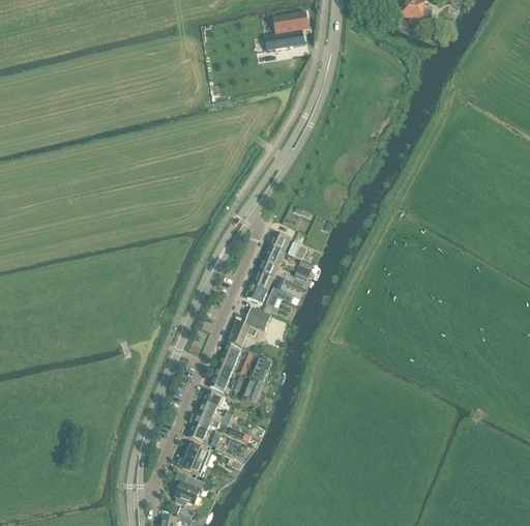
[(401,4),(399,15),(410,16),(409,22),(420,23),(420,19),(428,20),(430,5),(422,4),(422,0),(404,0),(403,4),(401,4)]
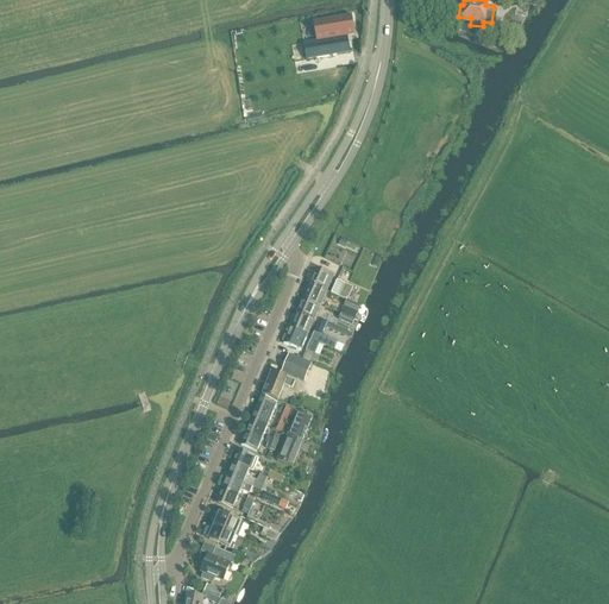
[(318,44),(305,46),(306,57),(350,49),(347,33),(355,32),(351,12),(313,18),(316,38),(318,44)]
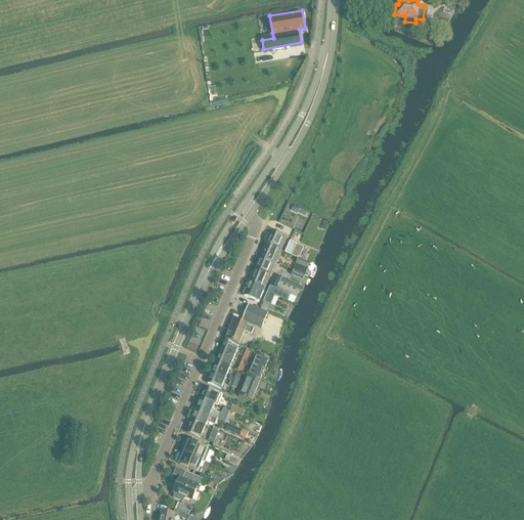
[(272,228),(266,242),(281,248),(287,234),(272,228)]
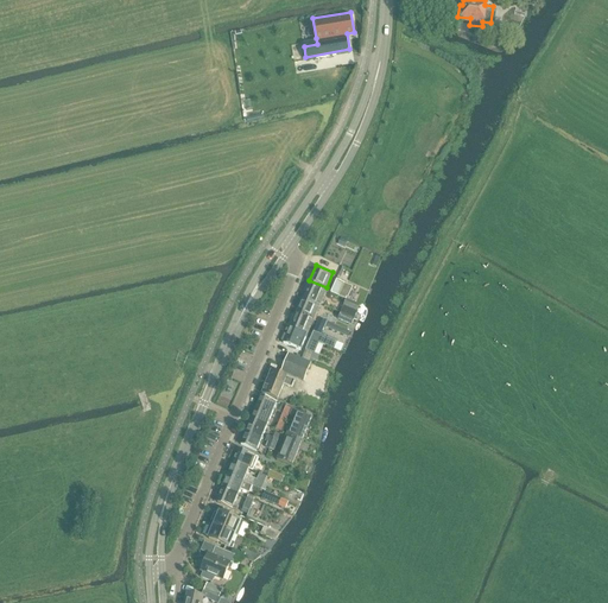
[(337,277),(331,290),(347,296),(352,284),(337,277)]
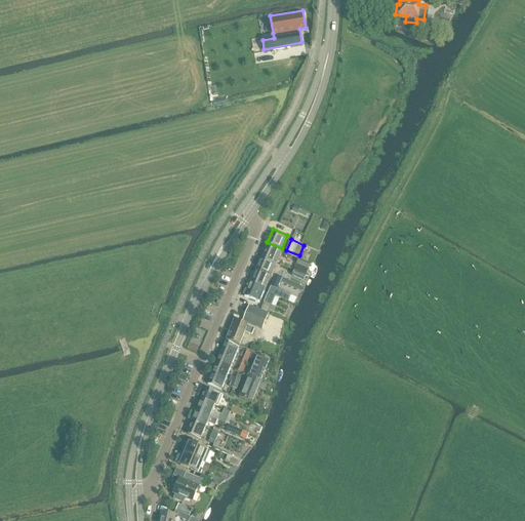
[(267,242),(261,254),(273,259),(272,261),(276,262),(282,248),(267,242)]
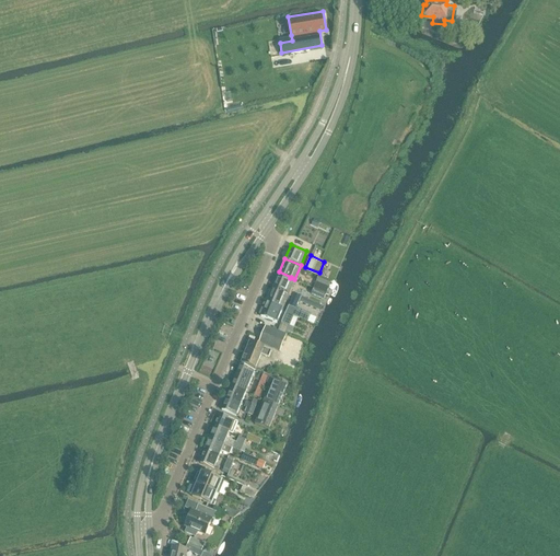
[(279,271),(272,286),(289,292),(290,289),(294,279),(290,278),(291,277),(279,271)]
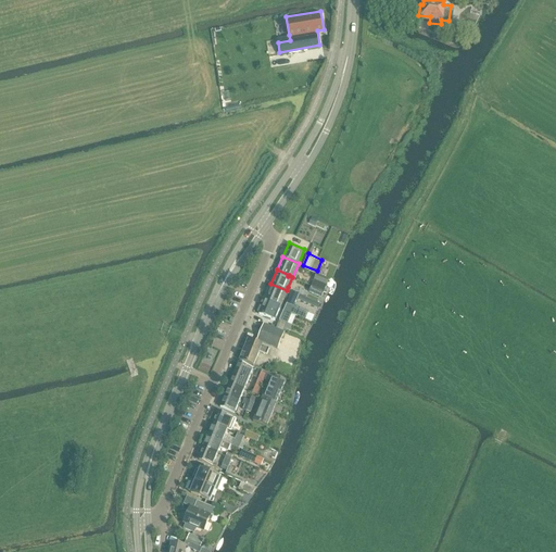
[(329,277),(316,272),(314,277),(327,283),(329,277)]
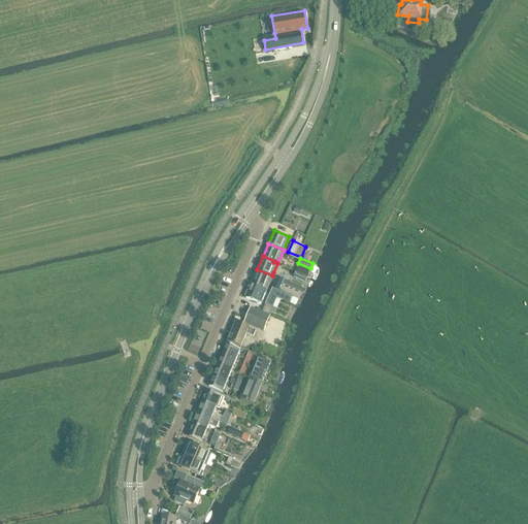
[(310,268),(298,263),(295,269),(307,274),(310,268)]
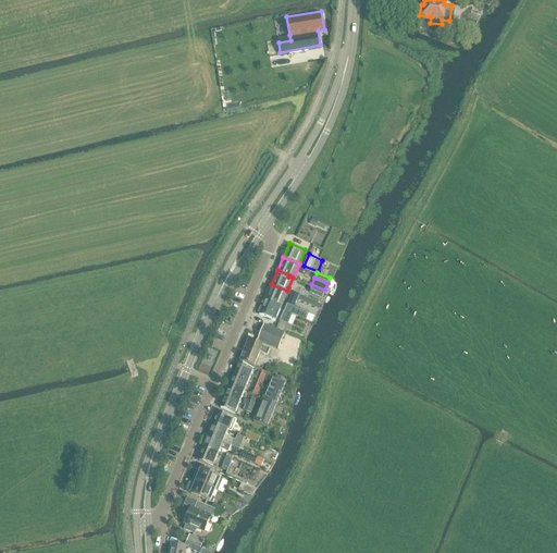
[(271,284),(265,298),(281,305),(285,295),(289,297),(291,293),(287,291),(271,284)]
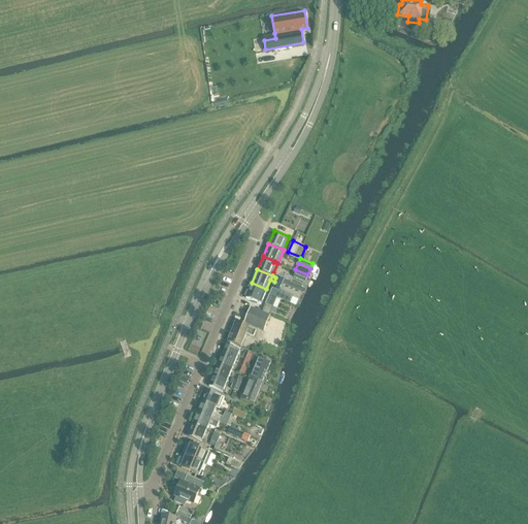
[(307,274),(295,269),(293,275),(305,281),(307,274)]
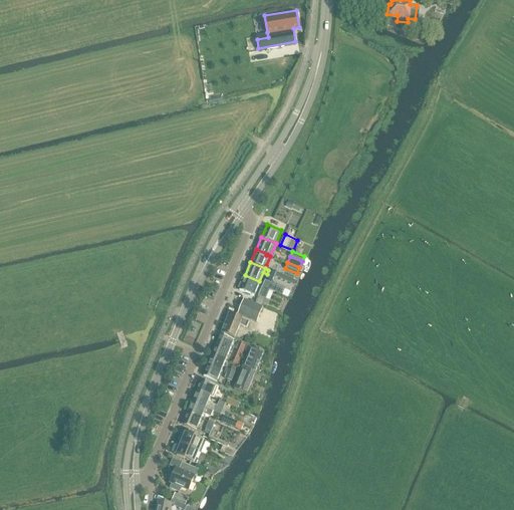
[(267,274),(265,277),(266,277),(271,280),(274,272),(276,268),(270,265),(270,267),(268,270),(267,274)]
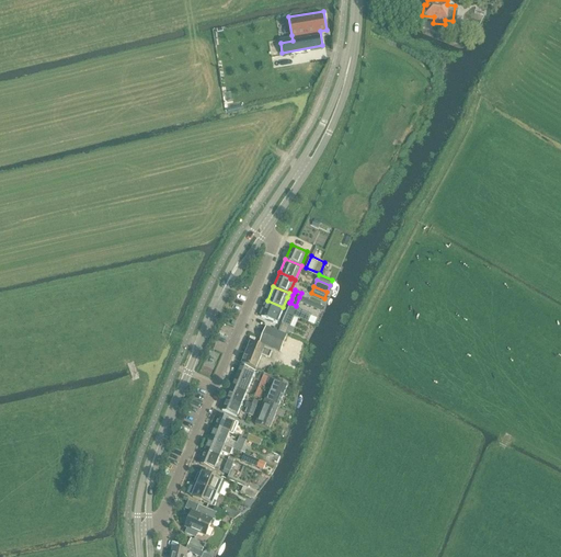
[(301,293),(299,297),(320,307),(321,307),(323,303),(301,293)]
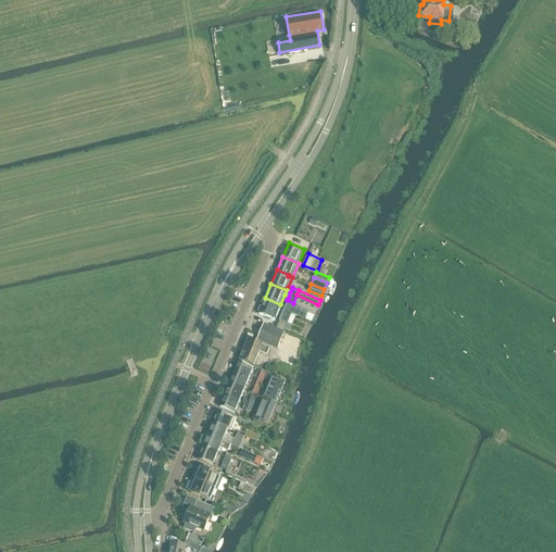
[(265,298),(258,311),(275,318),(279,306),(280,304),(265,298)]
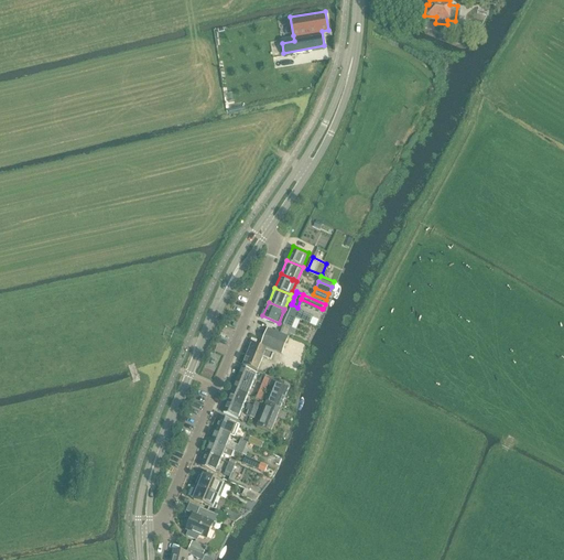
[(291,304),(288,312),(295,316),(296,316),(297,314),(311,321),(314,314),(299,308),(297,308),(292,304),(291,304)]
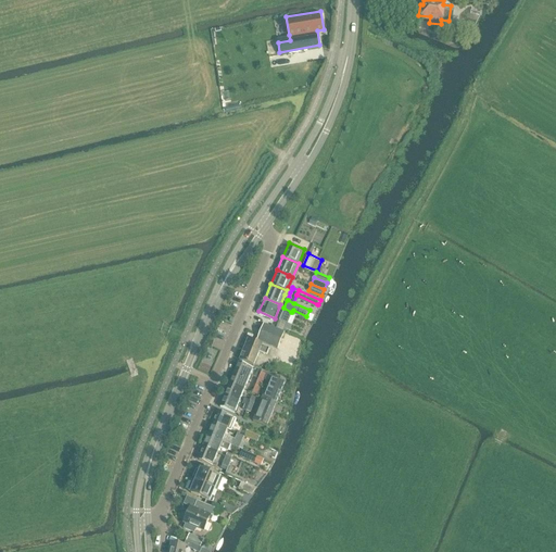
[(283,308),(279,317),(287,321),(291,312),(283,308)]
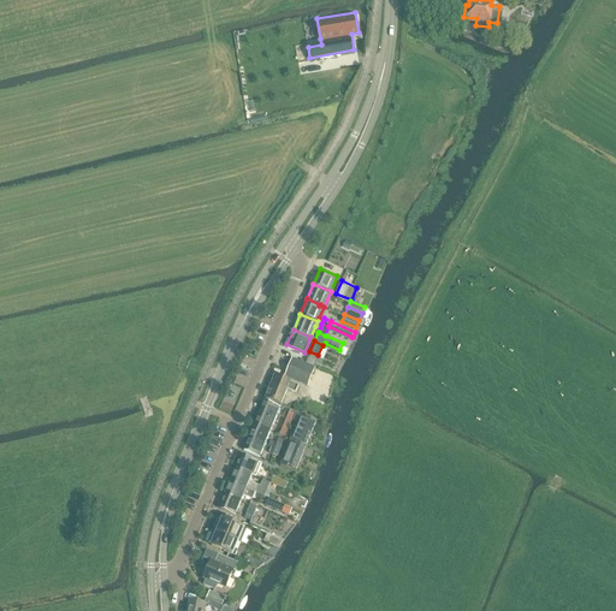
[(312,372),(314,365),(304,361),(292,356),(285,374),(291,377),(307,383),(312,372)]
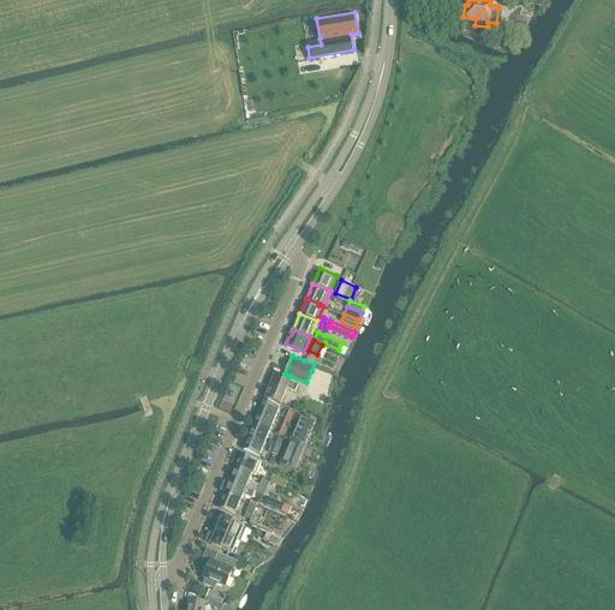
[(306,382),(304,392),(322,399),(332,371),(318,366),(316,374),(311,371),(306,382)]
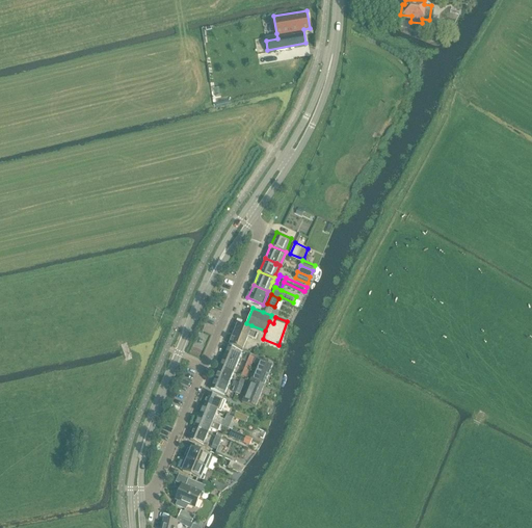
[(255,337),(257,330),(250,327),(237,321),(234,328),(229,341),(242,347),(247,334),(255,337)]
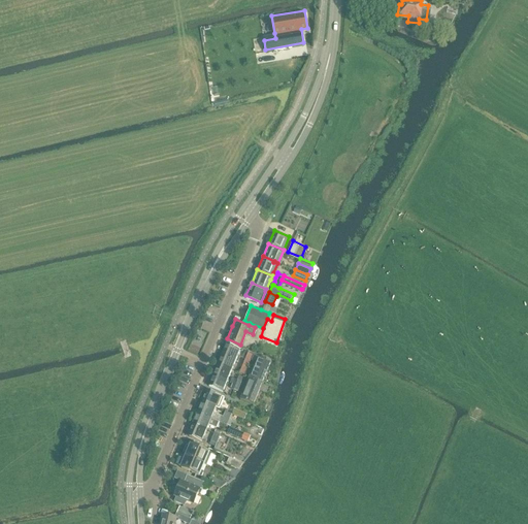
[(217,362),(231,368),(239,348),(226,341),(217,362)]
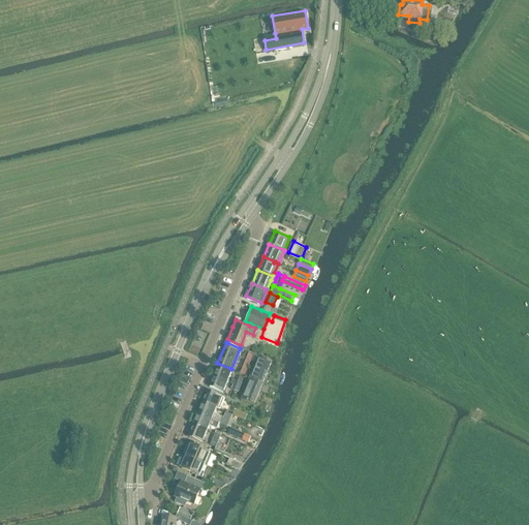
[(248,351),(237,377),(242,379),(253,353),(248,351)]
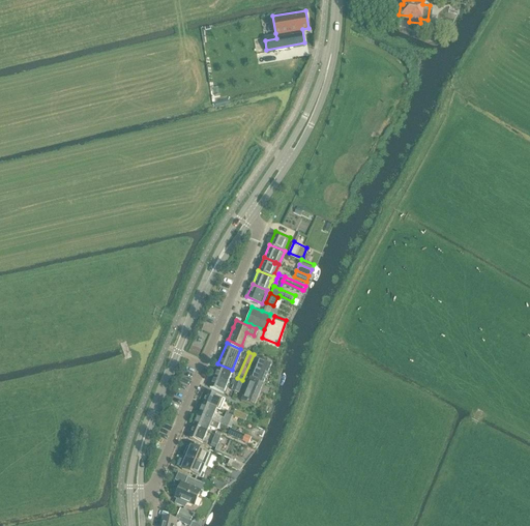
[(267,372),(271,360),(255,354),(252,359),(256,360),(254,366),(248,377),(263,382),(267,372)]
